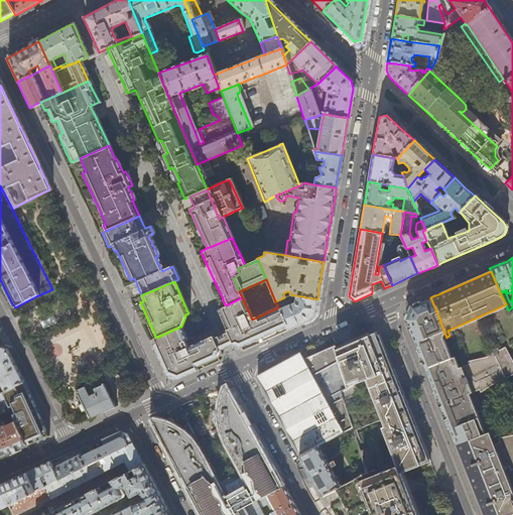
[(314,315),(317,299),(295,295),(294,302),(279,309),(288,331),(298,326),(309,320),(312,318),(314,315)]
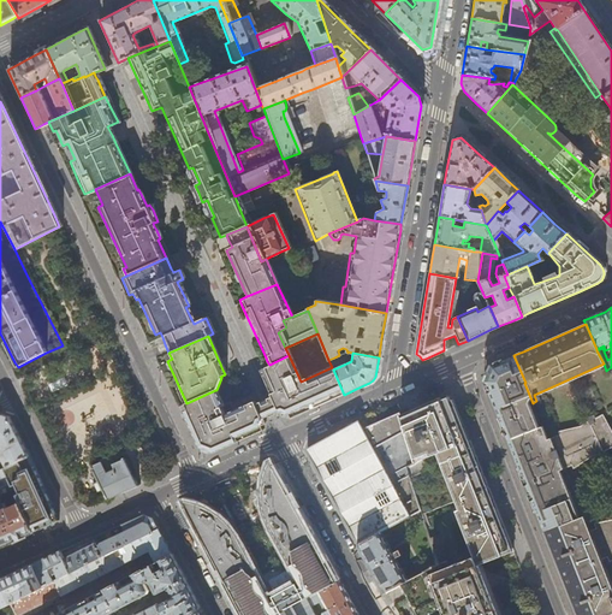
[(332,367),(301,382),(289,355),(269,365),(257,370),(259,372),(263,382),(267,390),(269,396),(268,396),(268,397),(274,412),(277,411),(280,417),(283,415),(286,414),(289,419),(344,395),(333,370),(332,367)]
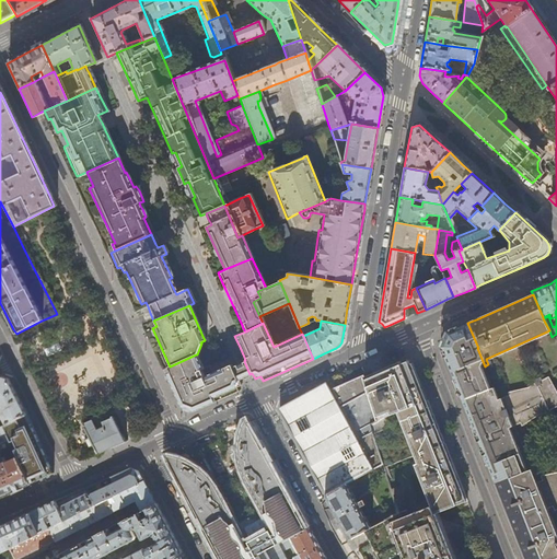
[(524,470),(506,427),(510,426),(498,398),(485,367),(477,348),(478,348),(467,323),(445,333),(442,339),(439,348),(441,353),(472,430),(485,464),(492,482),(524,470)]
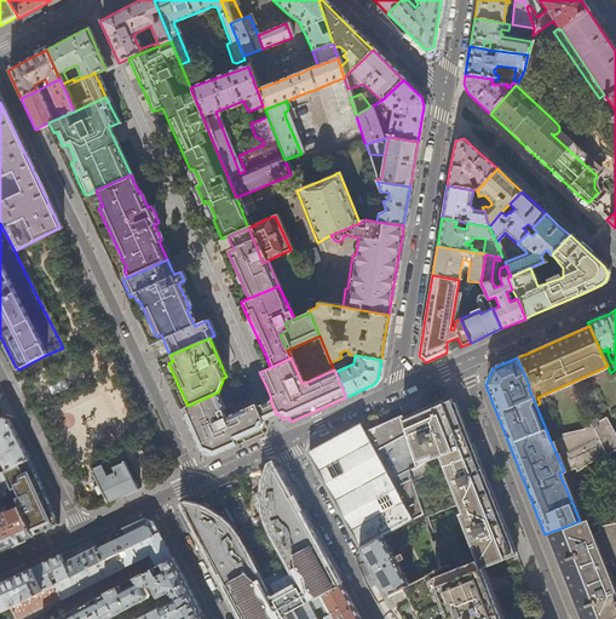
[(217,393),(188,406),(182,410),(183,413),(197,447),(200,452),(206,454),(213,457),(262,435),(260,430),(263,429),(265,428),(263,422),(255,407),(254,405),(224,417),(223,413),(222,410),(223,408),(217,393)]
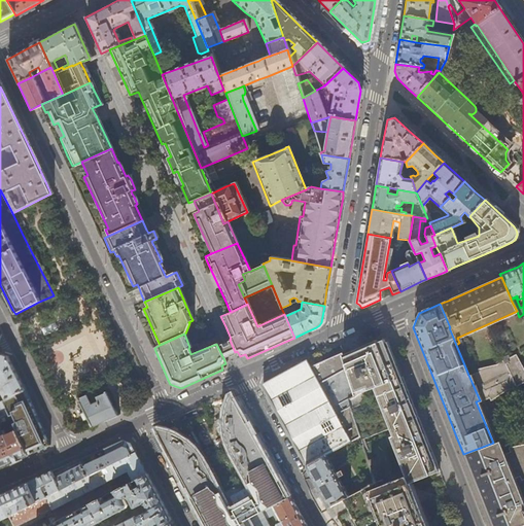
[(226,357),(231,355),(234,353),(235,352),(230,340),(229,341),(228,341),(224,343),(220,345),(219,345),(217,346),(223,358),(224,357),(226,357)]
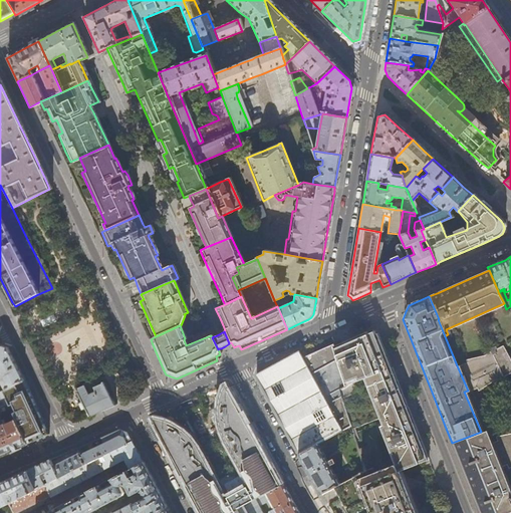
[(341,376),(344,387),(364,378),(378,418),(381,426),(379,427),(394,464),(398,472),(427,461),(416,434),(396,382),(390,367),(388,369),(379,350),(372,332),(342,345),(338,346),(332,349),(336,361),(337,361),(342,376),(341,376)]
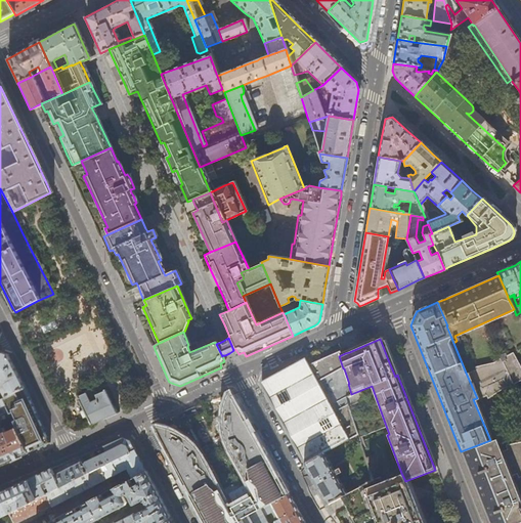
[(511,385),(500,360),(512,353),(511,352),(505,355),(503,352),(496,355),(498,358),(491,362),(472,366),(473,369),(466,373),(477,398),(483,395),(485,398),(502,387),(512,386),(511,385)]
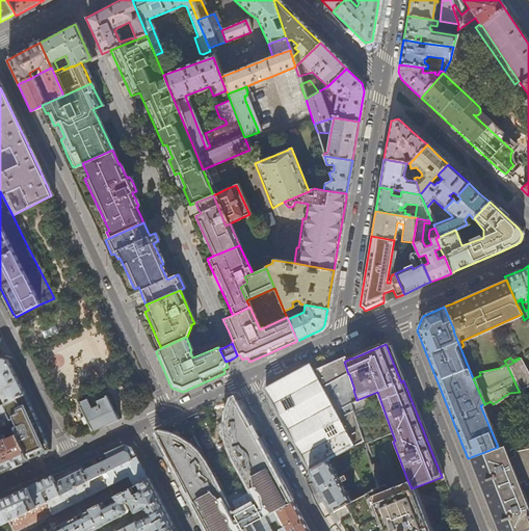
[(0,404),(22,395),(23,394),(8,368),(5,361),(0,359),(0,404)]
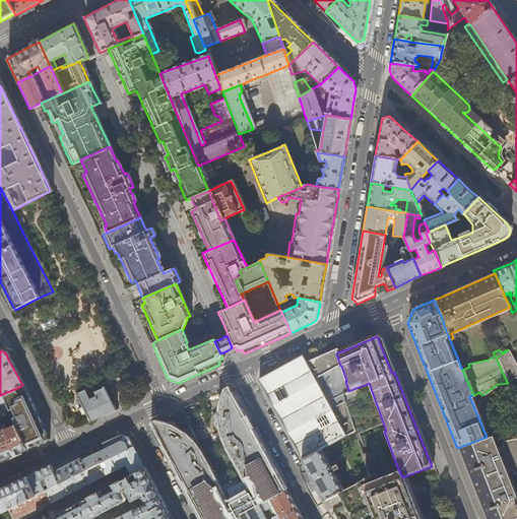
[(346,381),(341,366),(340,366),(336,353),(327,352),(325,350),(309,359),(312,365),(309,366),(307,367),(301,355),(270,373),(256,380),(301,460),(319,450),(344,437),(352,433),(340,395),(348,391),(345,381),(346,381)]
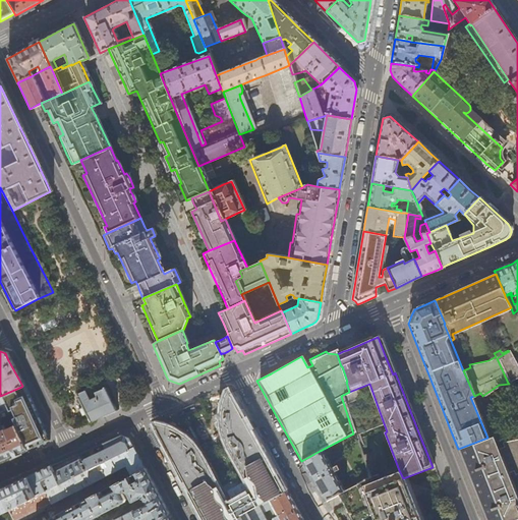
[(517,377),(517,368),(509,351),(497,358),(508,383),(517,377)]
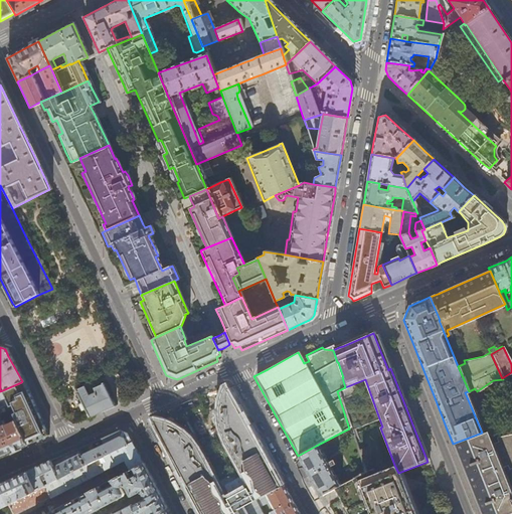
[(365,379),(345,387),(337,391),(349,429),(349,431),(379,418),(365,379)]
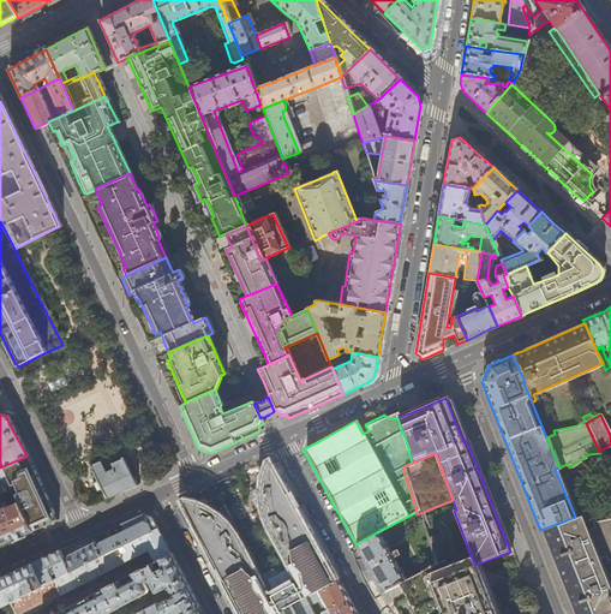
[(0,468),(5,477),(10,475),(19,493),(13,495),(15,499),(31,532),(43,526),(55,520),(42,492),(25,457),(0,468)]
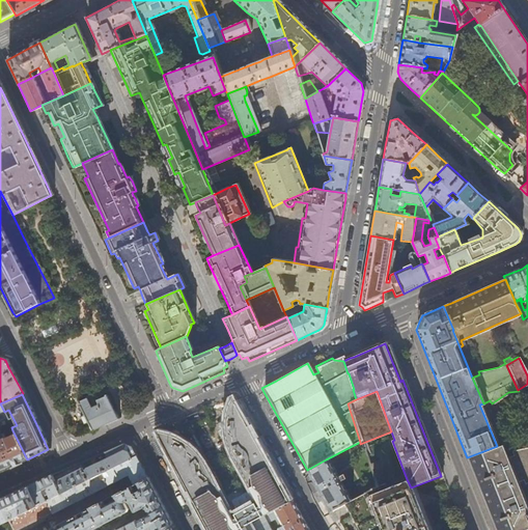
[(114,416),(104,395),(102,395),(103,397),(96,400),(95,401),(98,406),(90,409),(85,399),(77,402),(91,430),(96,428),(116,420),(114,416)]
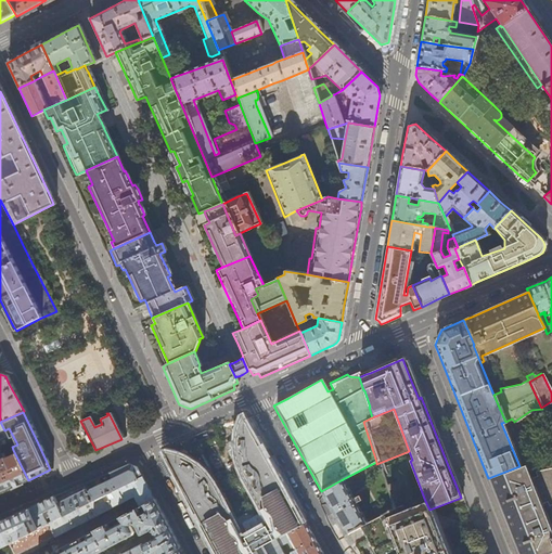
[(98,413),(89,417),(94,427),(102,424),(100,420),(101,419),(98,413)]
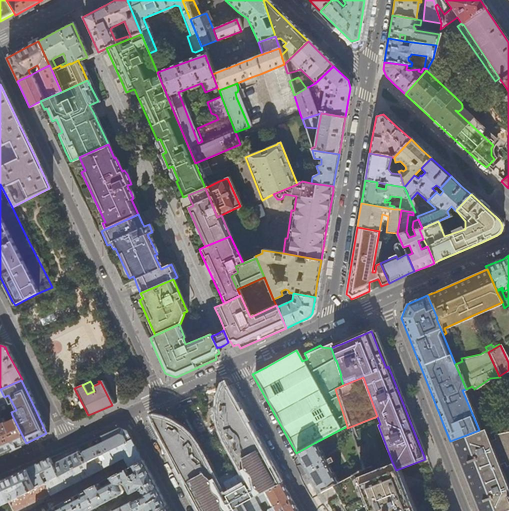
[(212,479),(203,461),(198,452),(196,448),(193,444),(189,439),(185,435),(182,432),(179,429),(175,426),(169,422),(166,421),(162,419),(158,418),(149,416),(175,465),(199,510),(244,510),(241,505),(251,499),(260,494),(262,493),(276,485),(247,432),(221,384),(218,391),(217,394),(216,399),(215,404),(215,408),(215,412),(215,417),(216,423),(218,429),(220,435),(225,445),(249,489),(247,490),(244,484),(224,495),(226,499),(224,501),(212,479)]
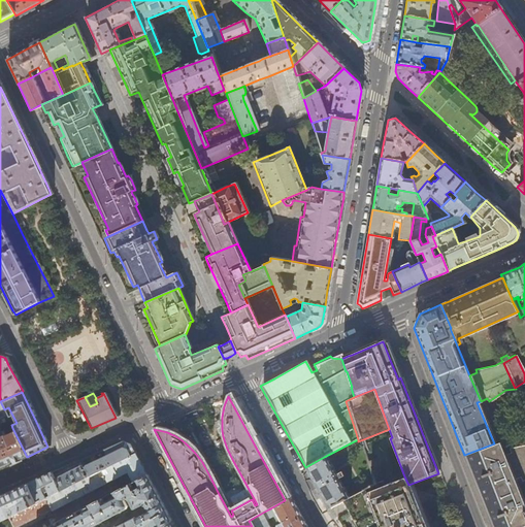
[(0,424),(8,420),(4,409),(0,401),(0,424)]
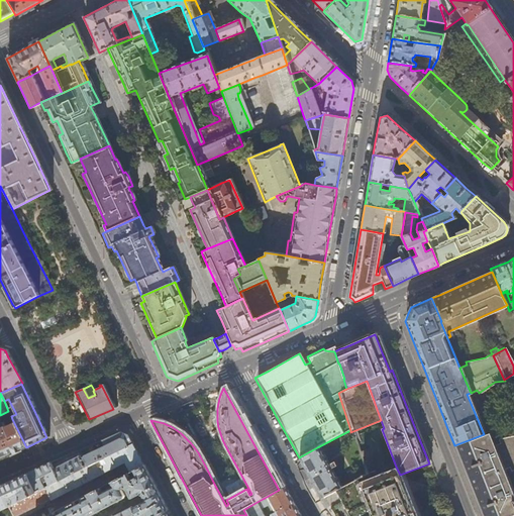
[(12,419),(0,425),(0,457),(3,456),(26,447),(12,419)]
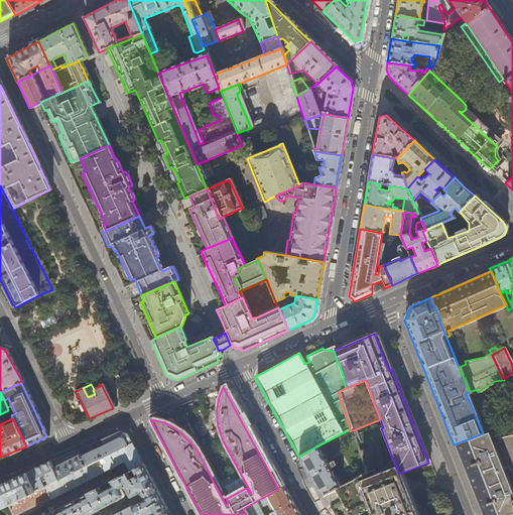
[(93,443),(76,451),(83,467),(130,443),(125,434),(122,433),(118,432),(93,443)]
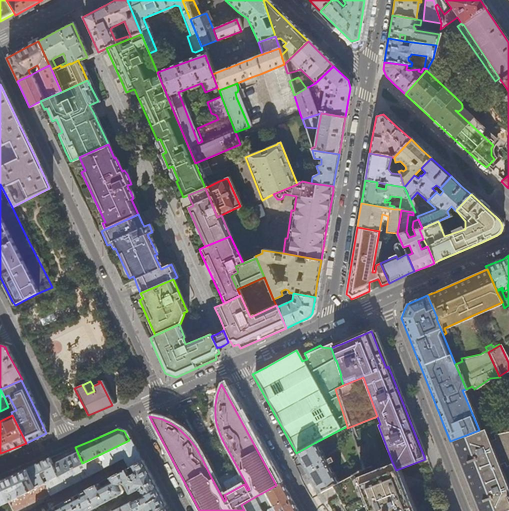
[(487,441),(482,429),(479,430),(450,441),(452,446),(478,510),(508,510),(508,497),(496,465),(487,441)]
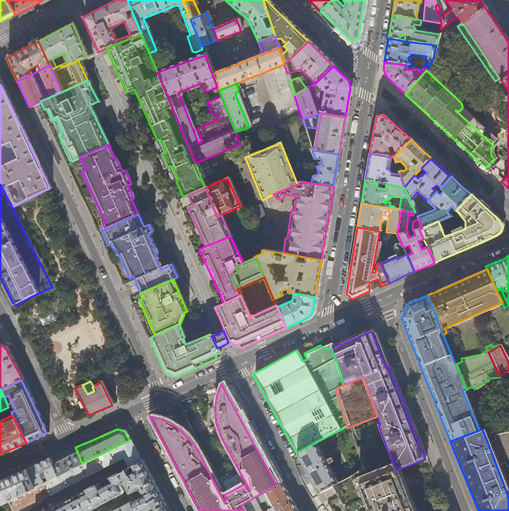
[(508,432),(492,435),(494,438),(487,441),(496,465),(503,462),(504,465),(508,461),(508,432)]
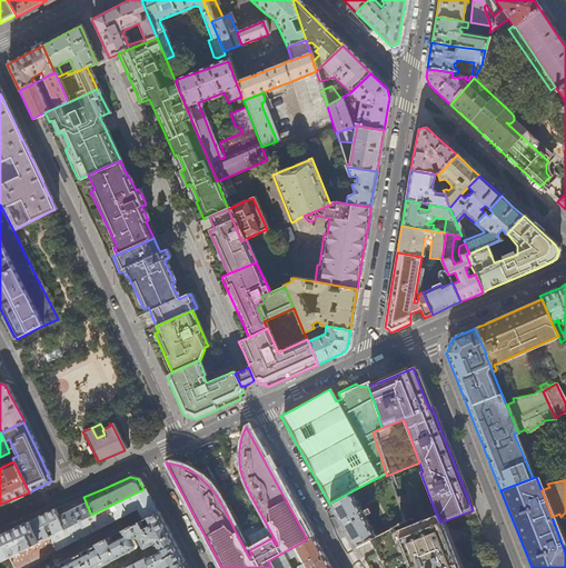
[(154,507),(144,489),(91,515),(62,529),(52,535),(47,537),(38,542),(8,557),(12,567),(16,567),(53,550),(57,558),(49,561),(48,559),(31,567),(49,567),(107,538),(120,531),(156,511),(154,507)]
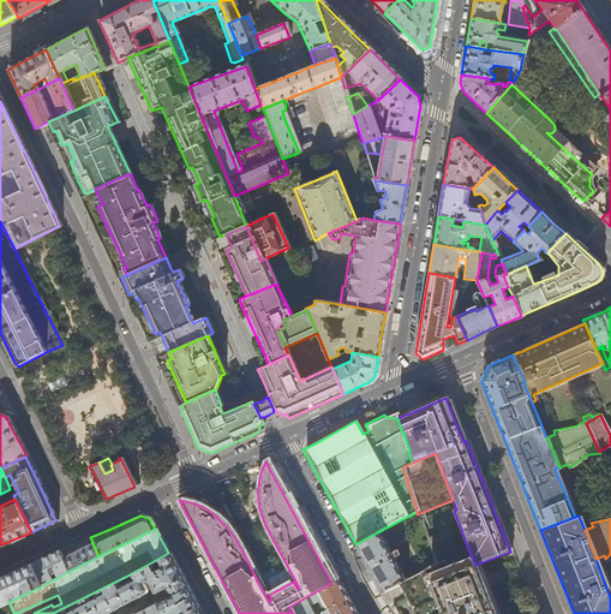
[(403,580),(377,532),(355,544),(364,561),(381,592),(393,586),(395,584),(403,580)]
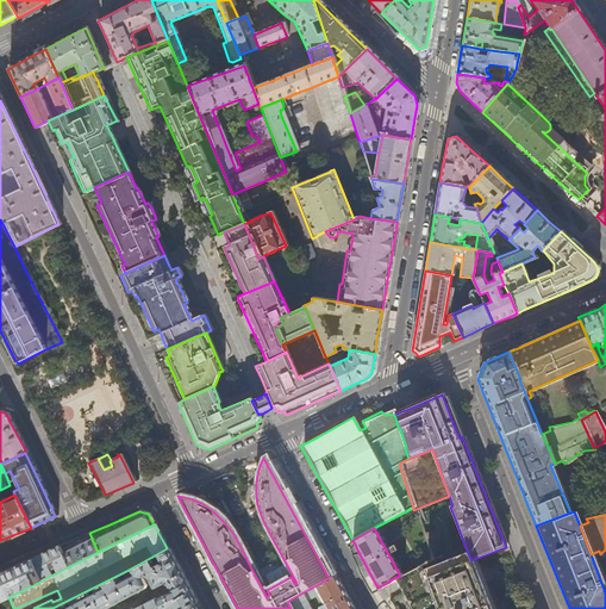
[(435,535),(433,529),(422,534),(423,539),(435,535)]
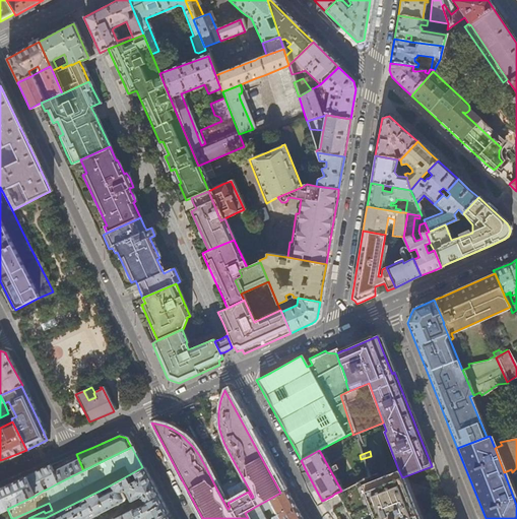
[(59,462),(49,466),(57,483),(83,470),(76,454),(59,462)]
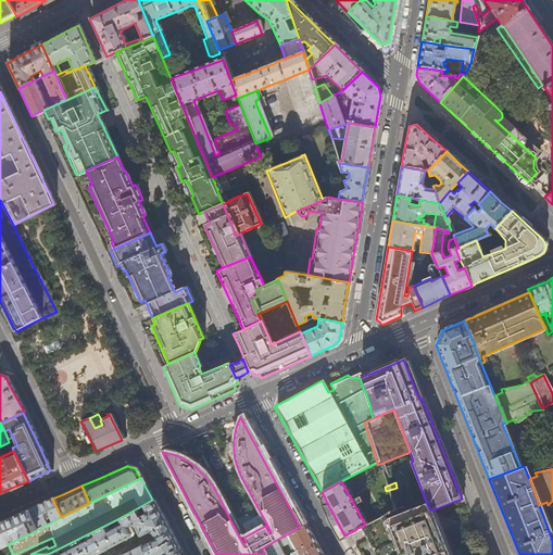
[(39,504),(26,511),(37,530),(46,525),(45,520),(49,518),(51,522),(61,517),(52,499),(39,504)]
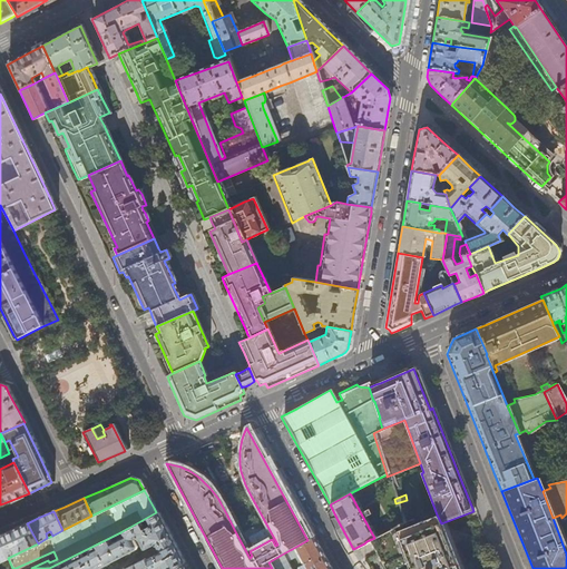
[(110,545),(107,539),(49,568),(169,568),(183,562),(172,541),(156,512),(120,532),(123,538),(110,545)]
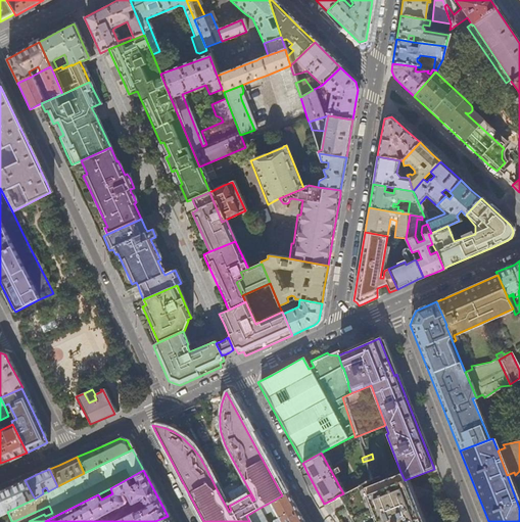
[(362,488),(374,521),(420,521),(412,501),(408,489),(405,480),(400,472),(362,488)]
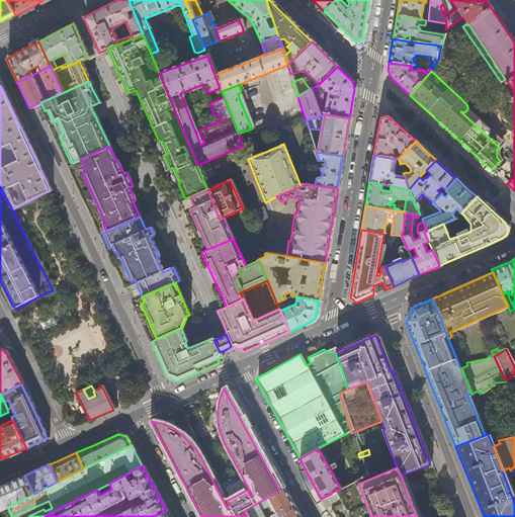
[(0,511),(7,507),(34,494),(24,476),(0,486),(0,511)]
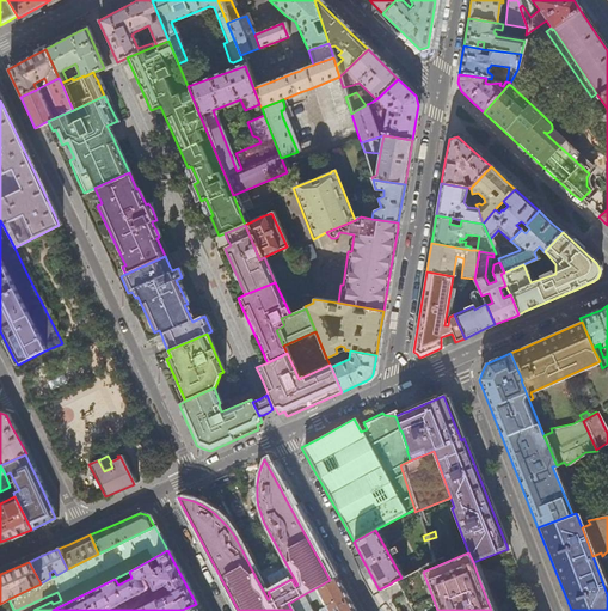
[(437,610),(423,572),(421,567),(401,578),(393,581),(398,588),(401,596),(409,610),(437,610)]
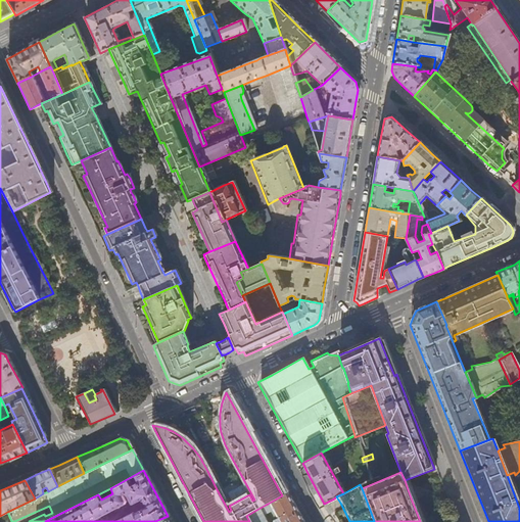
[(300,521),(287,496),(286,493),(282,495),(268,504),(276,519),(272,521),(271,520),(270,521),(264,521),(262,516),(269,512),(266,505),(256,510),(246,516),(249,521),(300,521)]
